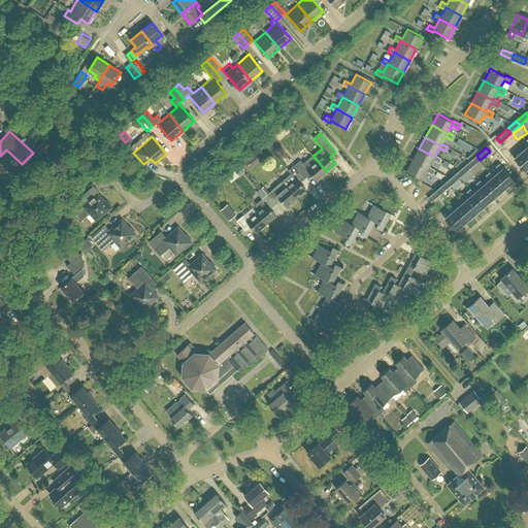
[(419,149),(413,160),(428,168),(429,166),(433,159),(438,163),(441,158),(435,155),(434,157),(419,149)]
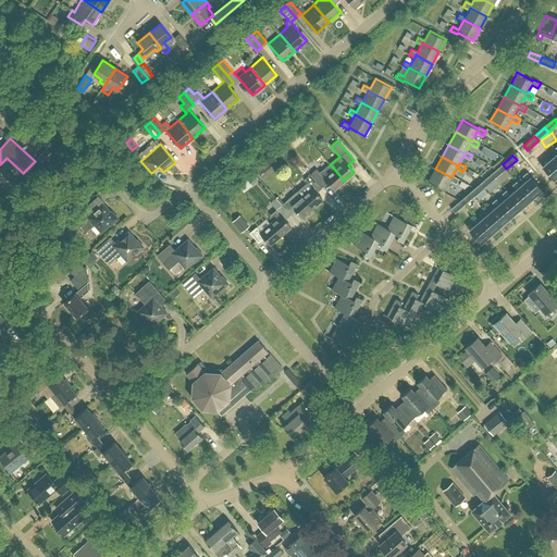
[(556,176),(556,162),(553,157),(542,166),(554,180),(556,176)]
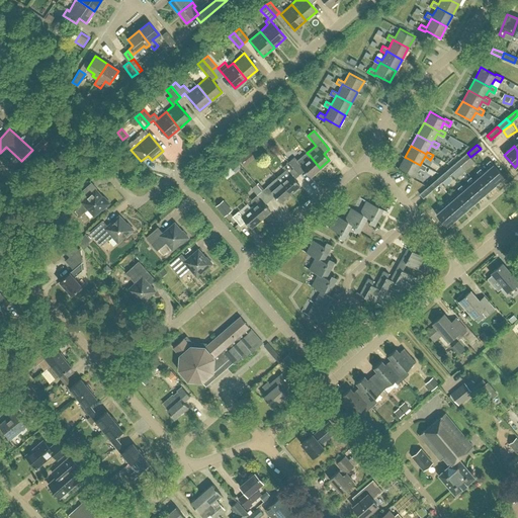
[(457,161),(461,166),(470,157),(467,153),(457,161)]
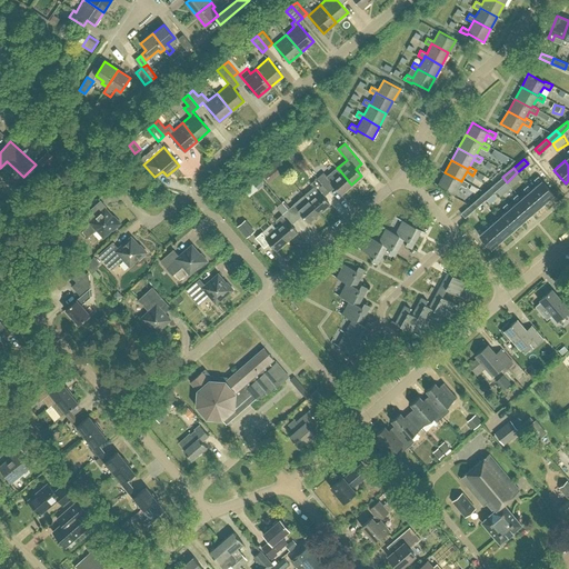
[(333,170),(320,181),(329,191),(335,187),(341,193),(351,185),(341,172),(338,175),(333,170)]
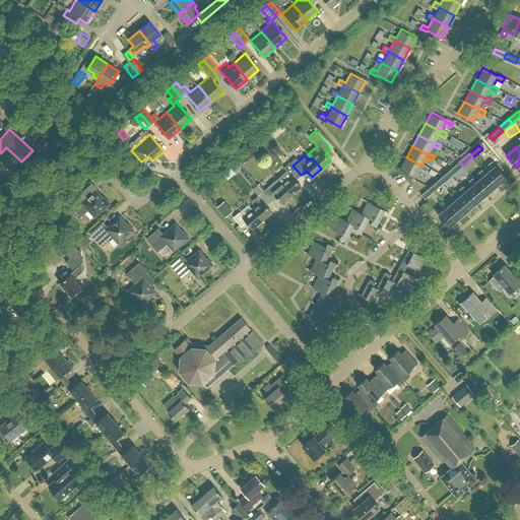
[(429,167),(423,164),(421,166),(406,157),(400,169),(414,178),(420,168),(426,172),(429,167)]
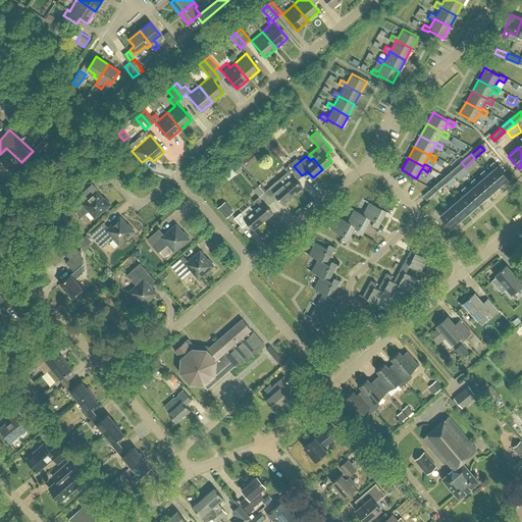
[(455,175),(465,167),(461,162),(452,171),(455,175)]
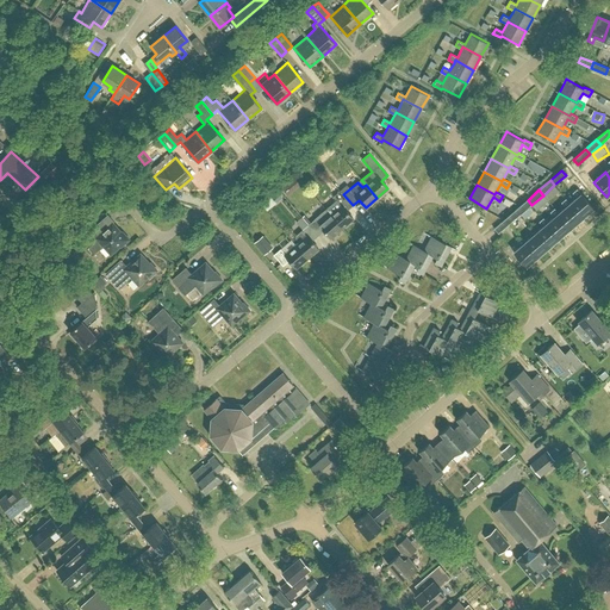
[(570,203),(583,218),(593,207),(580,193),(577,190),(572,193),(576,197),(570,203)]
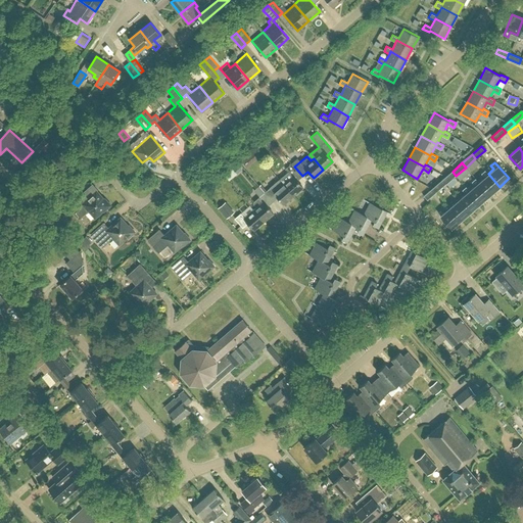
[(284,184),(293,195),(302,187),(297,181),(302,176),(294,167),(291,163),(285,169),(289,173),(281,181),(284,184)]
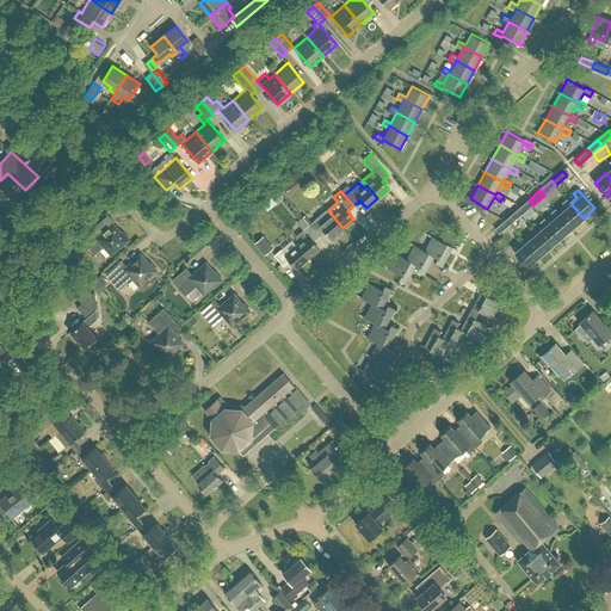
[(273,209),(278,201),(271,197),(267,207),(273,209)]
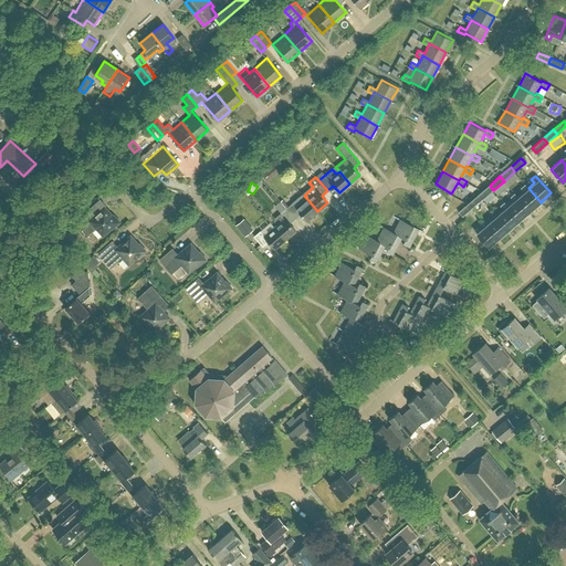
[(517,197),(530,211),(541,202),(528,188),(525,185),(521,188),(524,191),(517,197)]
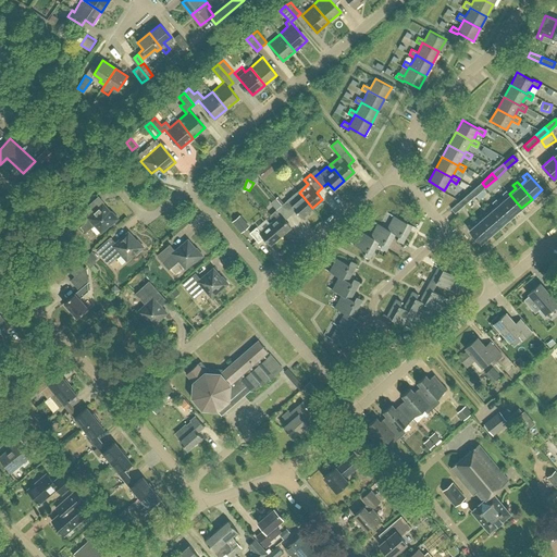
[(471,192),(475,196),(485,187),(482,183),(471,192)]
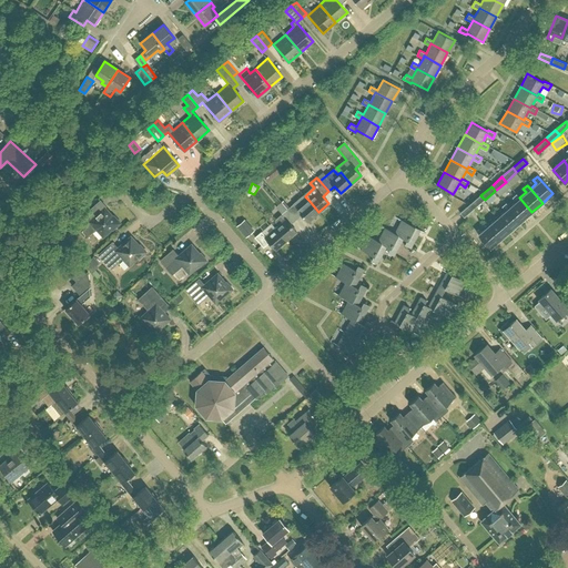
[(509,206),(521,221),(531,212),(519,198),(519,199),(516,194),(513,198),(516,202),(509,206)]
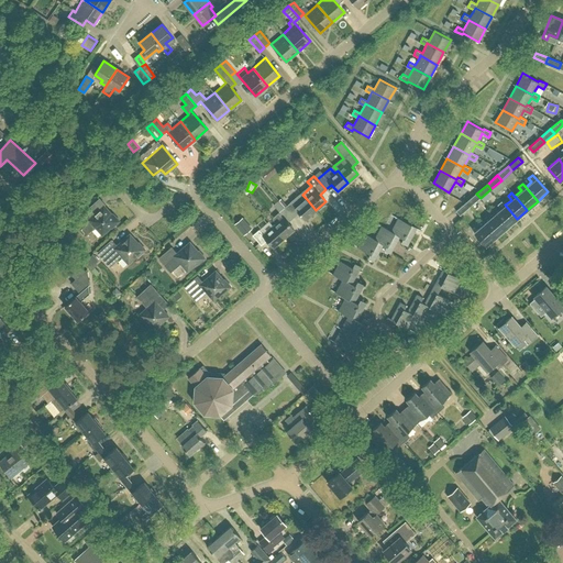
[(466,202),(470,207),(481,198),(476,194),(466,202)]
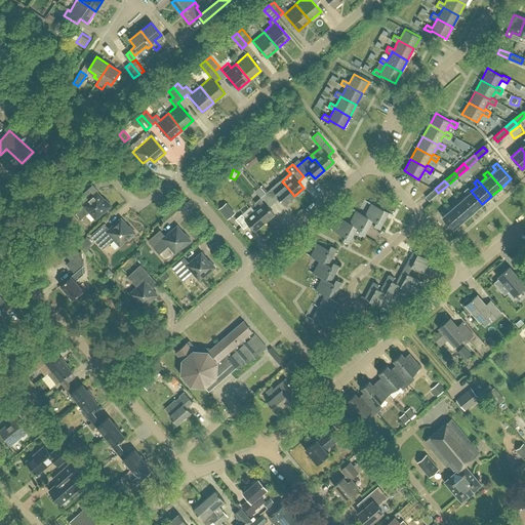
[(294,196),(285,185),(284,185),(282,182),(273,190),(271,188),(266,193),(274,202),(279,198),(284,204),(294,196)]
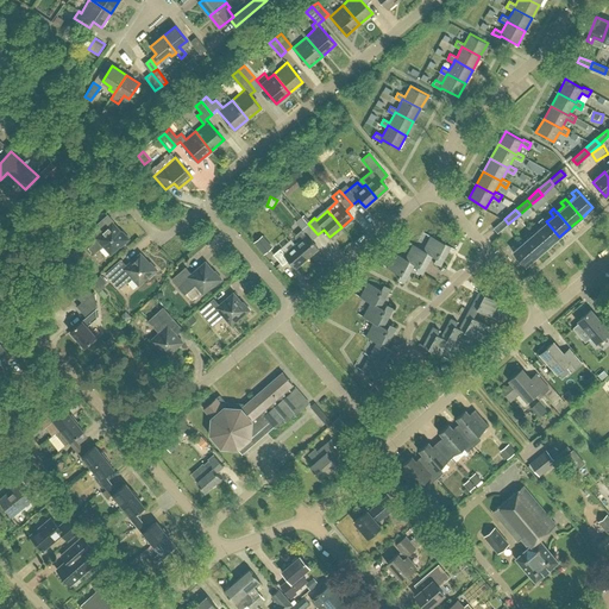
[(295,245),(306,258),(318,248),(312,240),(318,234),(308,224),(302,217),(296,221),(302,230),(295,236),(295,238),(299,242),(295,245)]
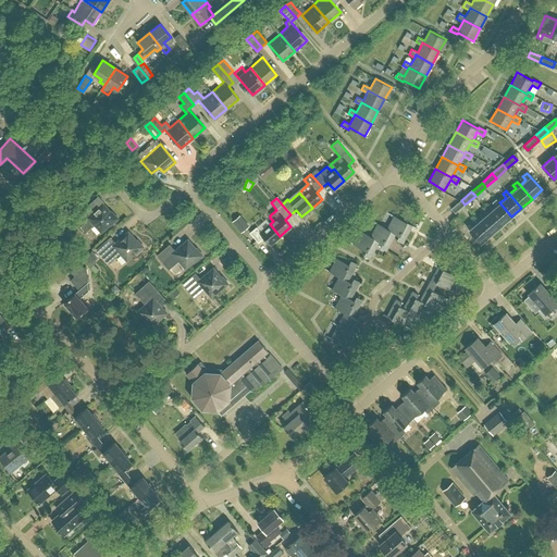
[(490,212),(500,225),(511,217),(499,202),(499,203),(496,199),(492,202),(495,207),(490,212)]
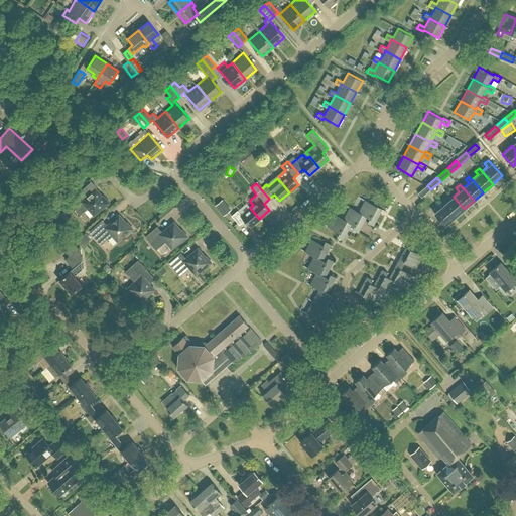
[(430,189),(427,185),(417,194),(421,198),(430,189)]
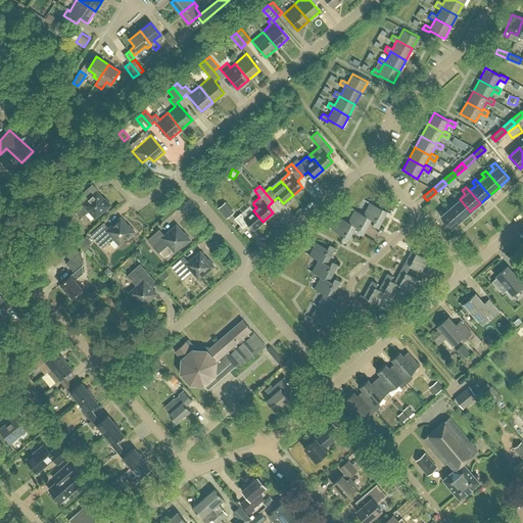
[(104,199),(96,190),(85,201),(80,196),(67,206),(79,219),(88,210),(95,218),(103,210),(104,211),(110,204),(105,198),(104,199)]
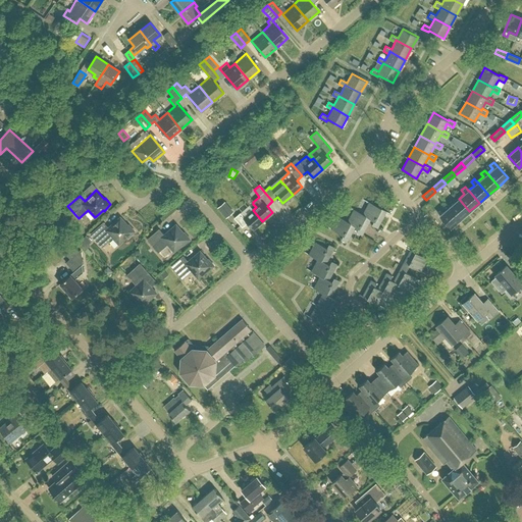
[(449,207),(460,219),(469,211),(459,199),(456,195),(453,198),(455,202),(449,207)]
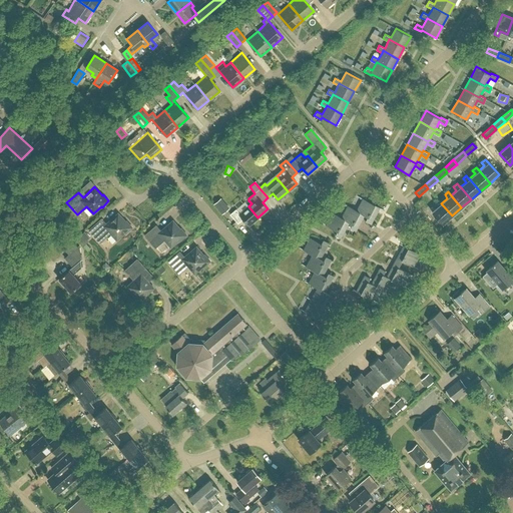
[(363,198),(357,210),(364,214),(364,215),(368,217),(366,220),(371,223),(379,207),(363,198)]
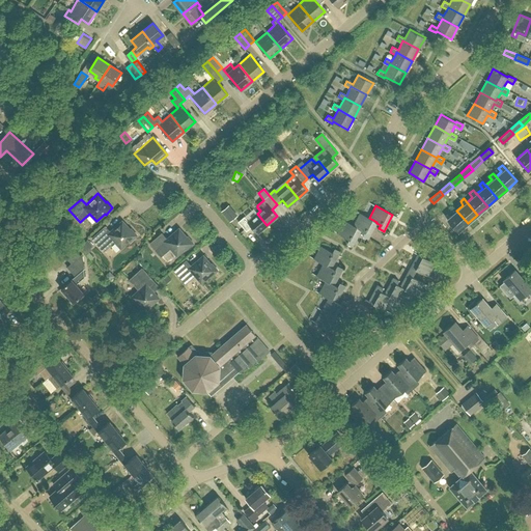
[(450,211),(453,214),(447,219),(458,232),(468,223),(456,211),(457,211),(454,207),(450,211)]
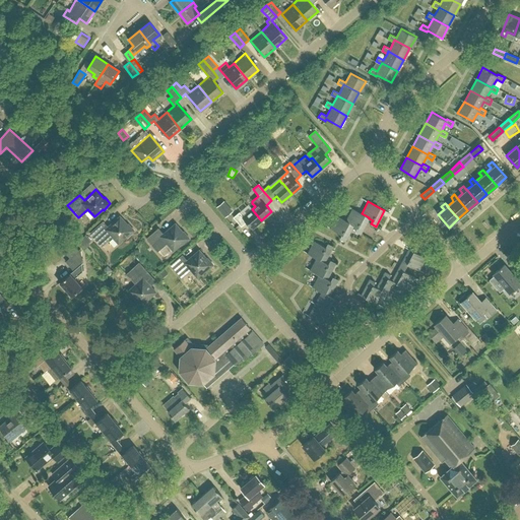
[(353,224),(353,225),(358,228),(355,232),(361,234),(369,218),(369,217),(362,213),(352,208),(345,220),(353,224)]
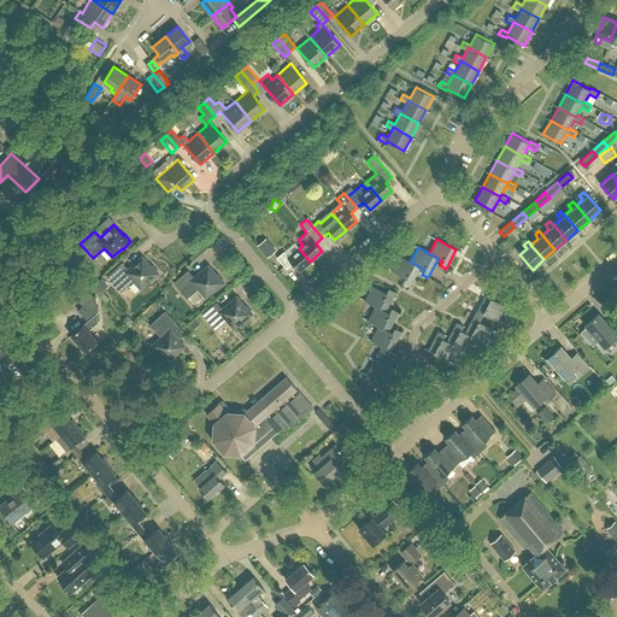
[(310,262),(299,248),(288,257),(283,252),(276,258),(286,269),(293,263),(299,270),(310,262)]
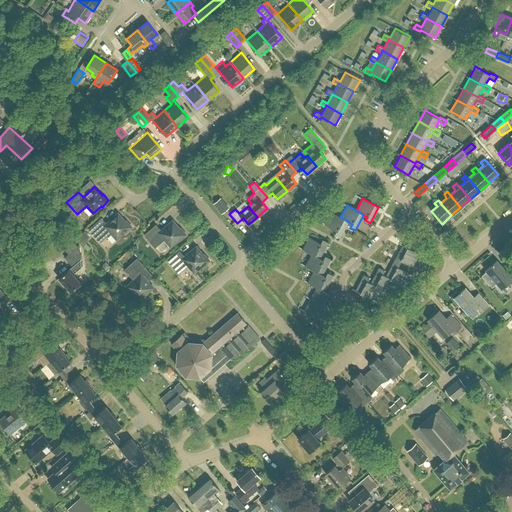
[(340,237),(348,222),(348,221),(340,217),(332,212),(325,225),(337,231),(334,235),(340,237)]
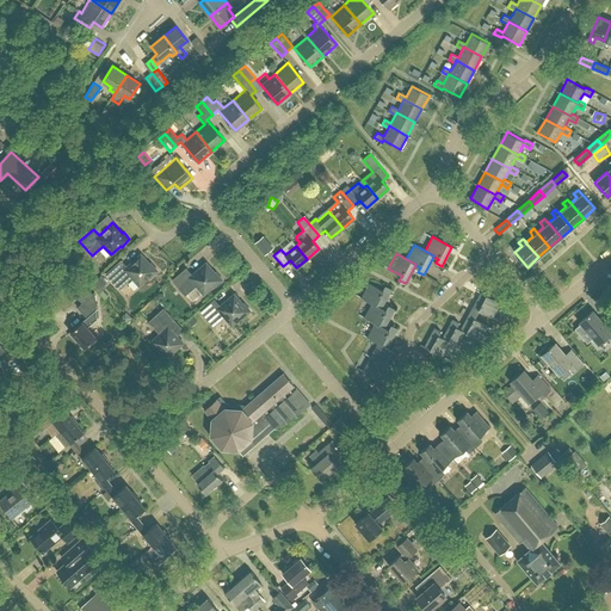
[(149,264),(141,254),(127,266),(121,260),(105,275),(118,289),(131,277),(139,285),(148,277),(149,278),(158,271),(150,263),(149,264)]
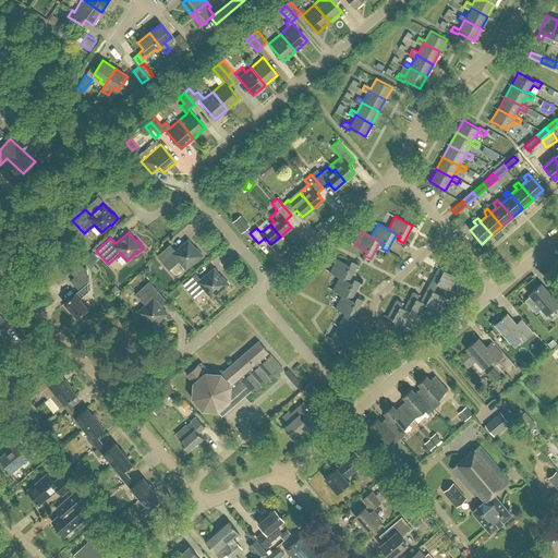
[(196,249),(187,240),(176,251),(170,245),(157,256),(169,269),(179,261),(185,269),(195,262),(203,255),(197,249),(196,249)]
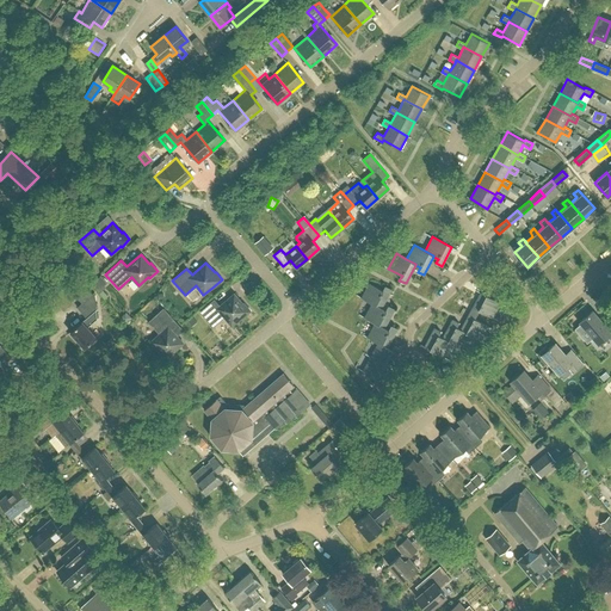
[(372,303),(382,308),(392,289),(384,287),(383,290),(369,283),(362,297),(372,303)]
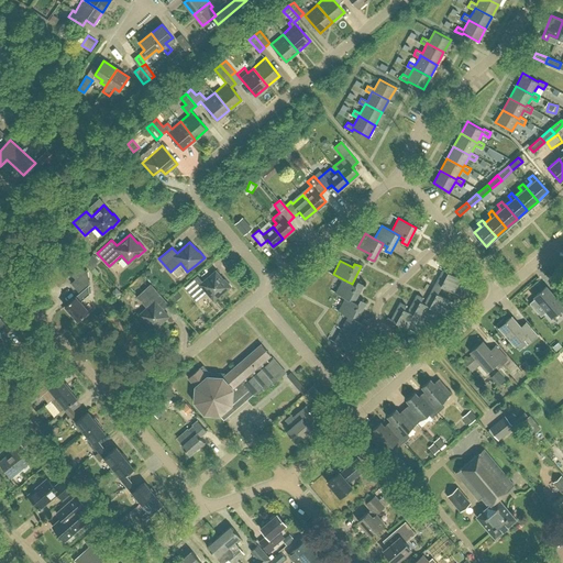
[(89,294),(87,269),(70,283),(79,293),(65,306),(78,320),(89,311),(80,301),(89,294)]
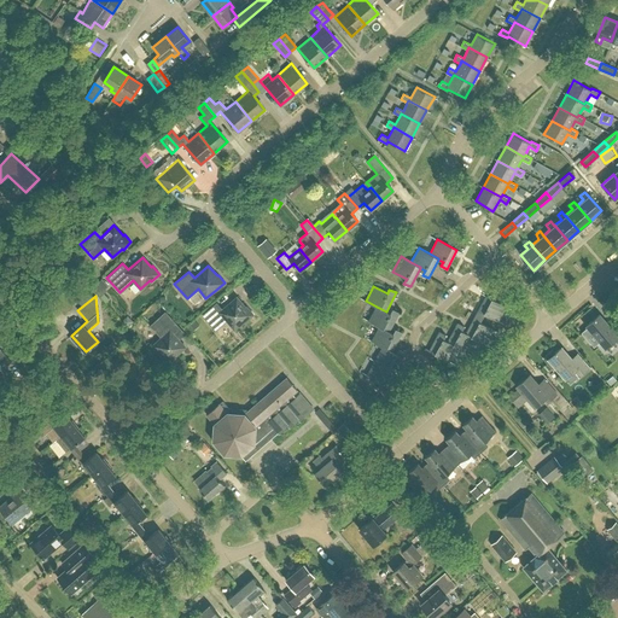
[(476,314),(482,318),(484,314),(497,321),(506,307),(485,296),(476,314)]
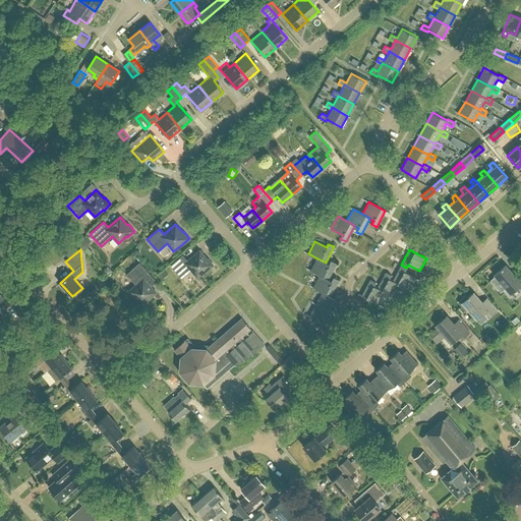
[(207,259),(199,250),(187,261),(182,255),(171,266),(181,278),(191,270),(197,278),(206,271),(207,272),(214,266),(208,258),(207,259)]
